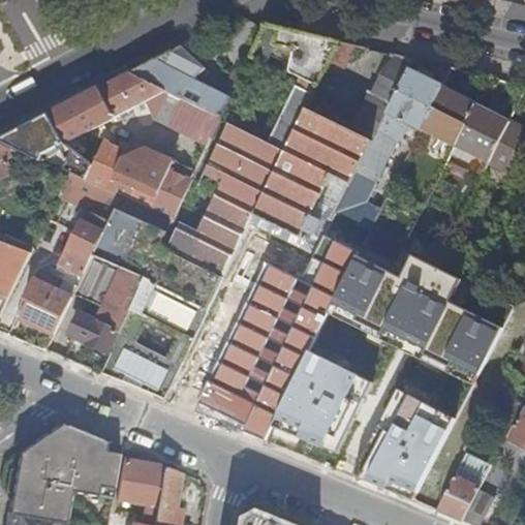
[(336,39),(263,22),(247,55),(245,59),(259,66),(273,43),(290,48),(286,66),(284,74),(297,81),(265,137),(224,119),(194,184),(214,192),(195,233),(176,224),(165,247),(159,244),(172,216),(120,193),(109,216),(82,271),(72,291),(100,306),(93,320),(76,312),(66,334),(103,352),(115,331),(118,332),(99,371),(161,397),(219,278),(236,245),(247,222),(303,106),(326,61),(336,39)]
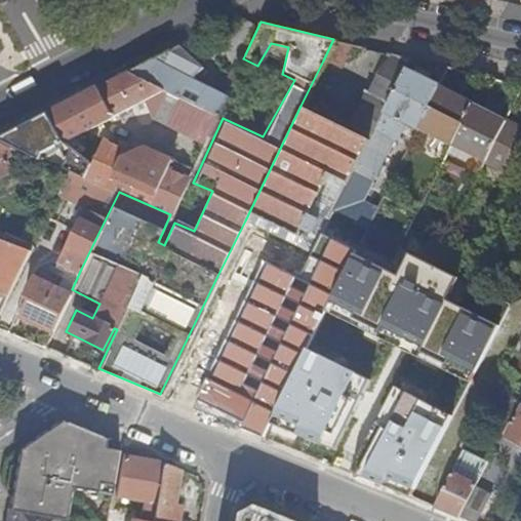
[(337,64),(347,42),(333,39),(323,61),(337,64)]
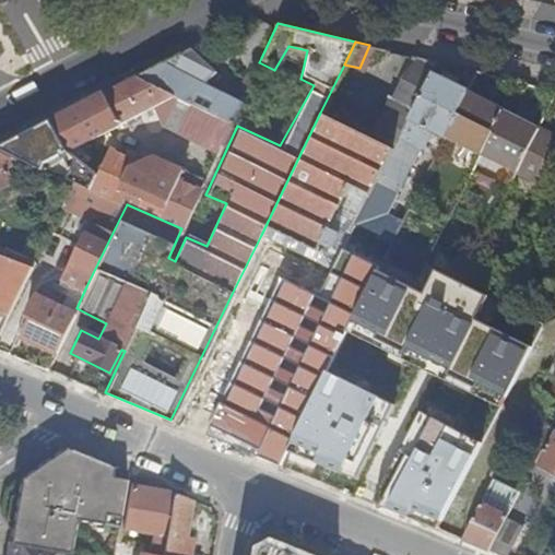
[(205,55),(192,44),(187,46),(201,59),(205,55)]
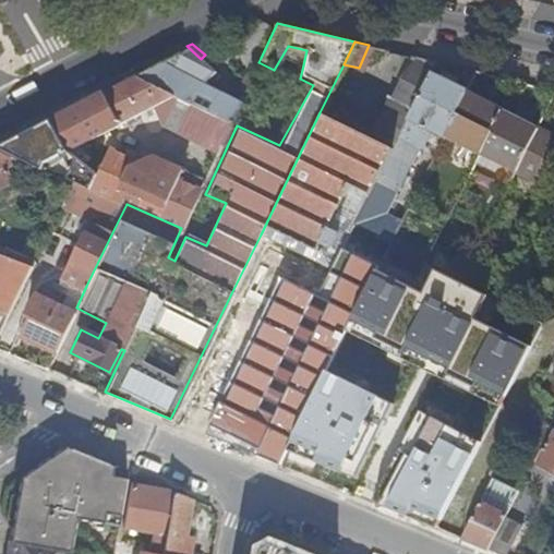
[(201,59),(187,46),(167,57),(133,74),(230,122),(240,103),(202,84),(206,77),(212,81),(217,73),(201,59)]
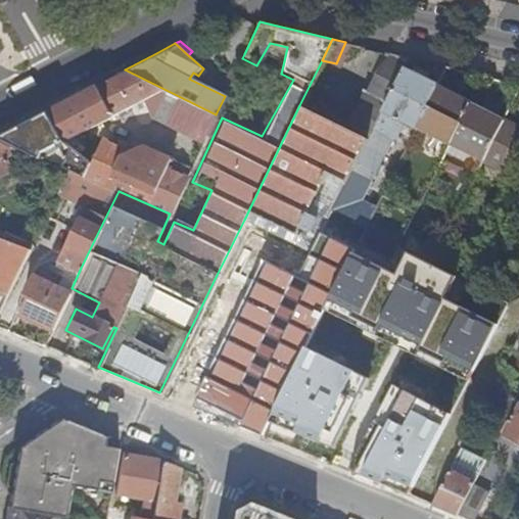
[(270,43),(256,65),(283,65),(287,47),(270,43)]
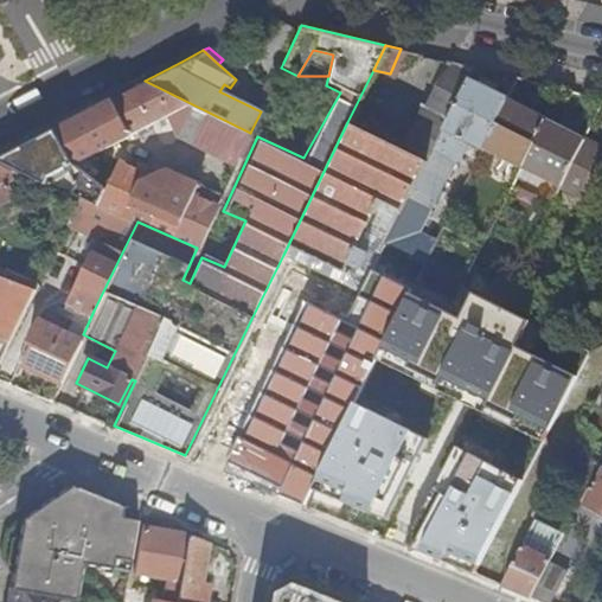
[(260,93),(268,96),(275,79),(281,68),(283,63),(270,57),(262,74),(268,76),(260,93)]
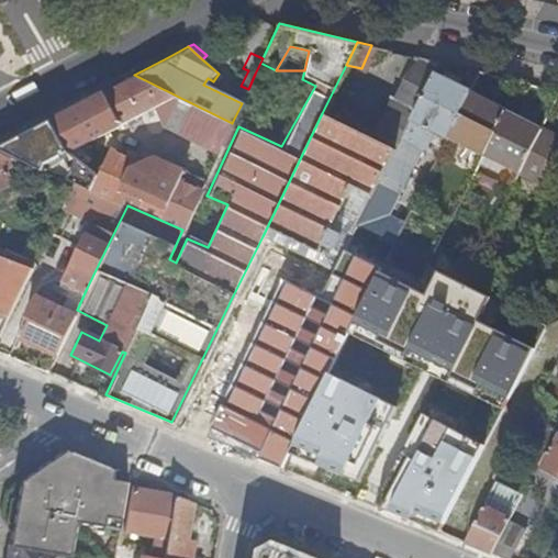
[(386,97),(367,135),(392,147),(430,73),(436,60),(415,55),(398,78),(389,97),(386,97)]
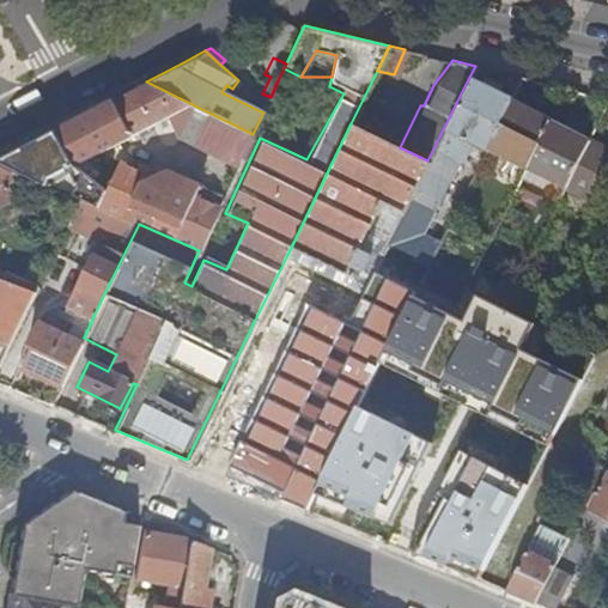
[(467,137),(482,145),(506,99),(468,79),(427,160),(385,243),(425,262),(436,241),(419,233),(437,198),(441,189),(456,159),(458,159),(467,146),(467,137)]
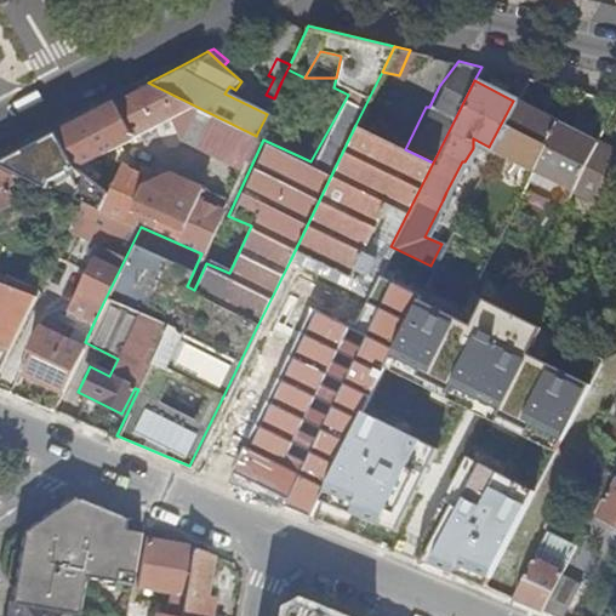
[(177,136),(241,169),(256,137),(256,136),(148,83),(55,131),(72,163),(104,147),(169,115),(177,136)]
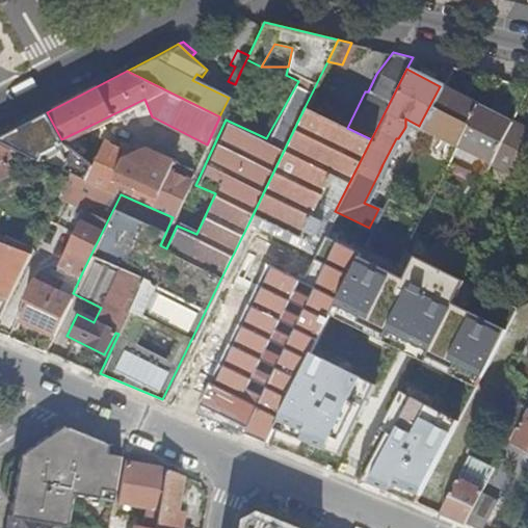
[(419,126),(454,143),(474,104),(440,86),(419,126)]
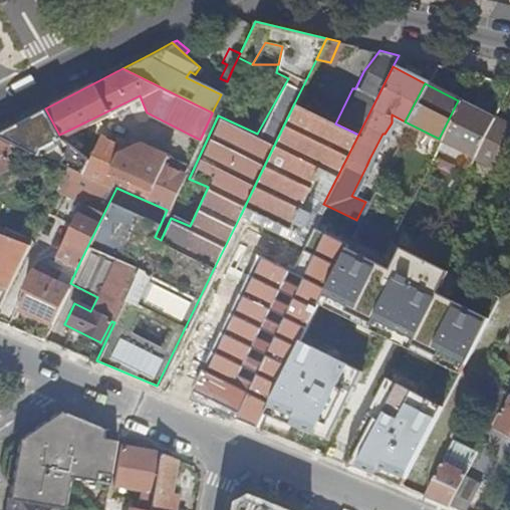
[(96,136),(184,174),(200,140),(147,112),(140,95),(86,121),(59,135),(80,153),(86,158),(96,136)]
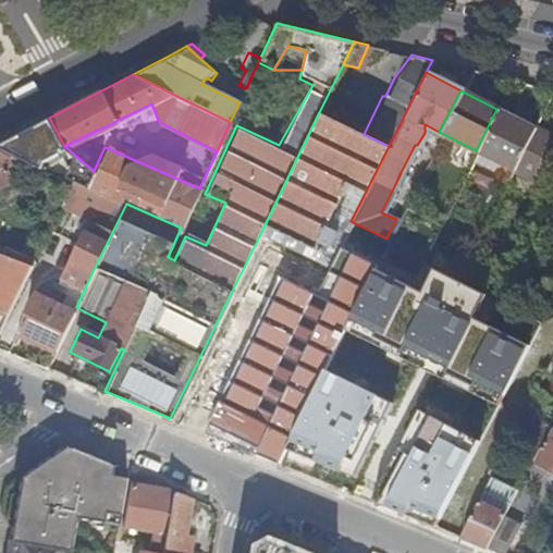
[(476,150),(492,159),(512,169),(532,180),(552,138),(552,137),(496,109),(476,150)]
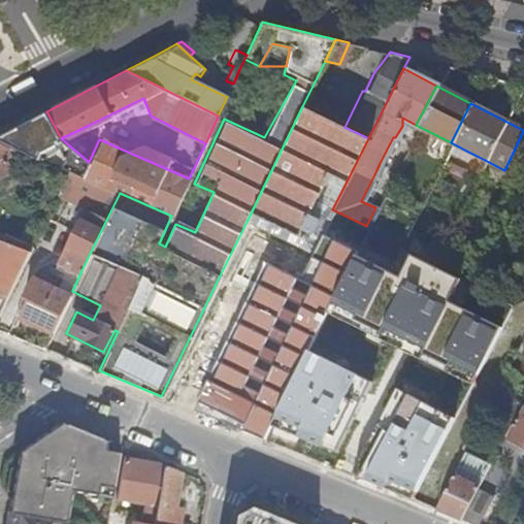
[(345,127),(302,106),(247,222),(280,237),(310,253),(317,240),(332,209),(368,138),(345,127)]
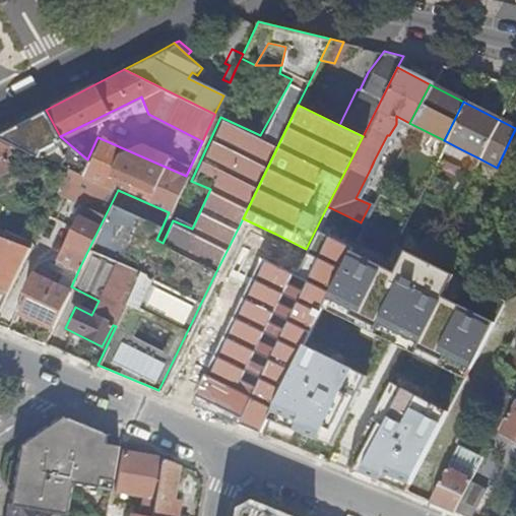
[(63,153),(58,165),(65,168),(80,175),(87,159),(81,154),(60,136),(46,110),(0,133),(0,139),(18,148),(37,155),(37,148),(49,142),(52,145),(63,153)]
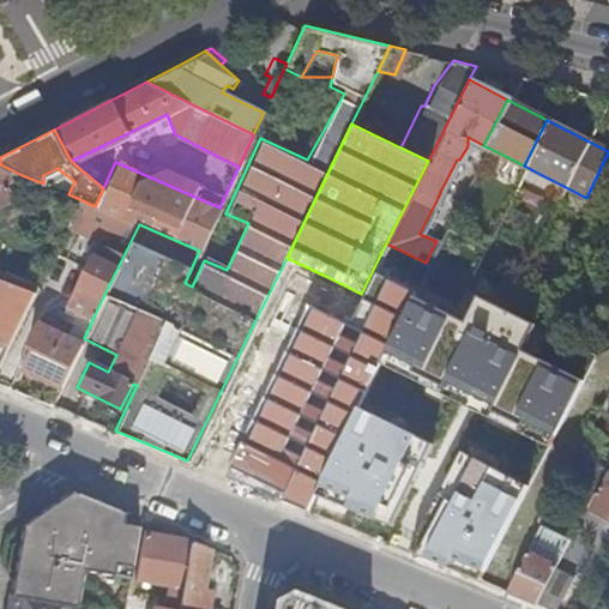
[(115,162),(103,188),(95,206),(139,224),(199,251),(219,207),(115,162)]
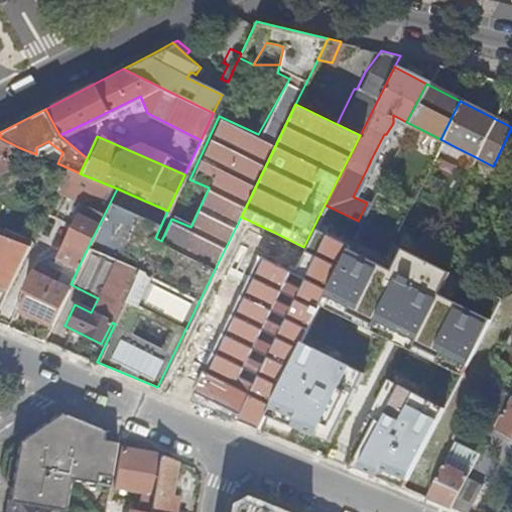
[(5,153),(18,147),(0,138),(0,170),(11,164),(5,153)]
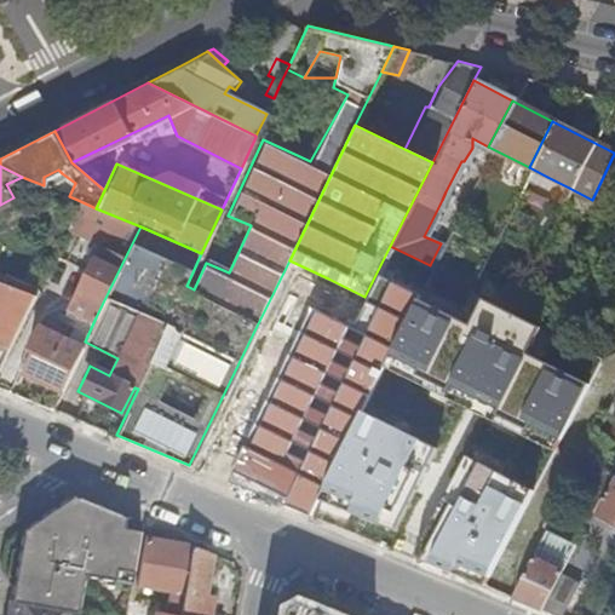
[(545,184),(547,177),(529,167),(526,174),(545,184)]
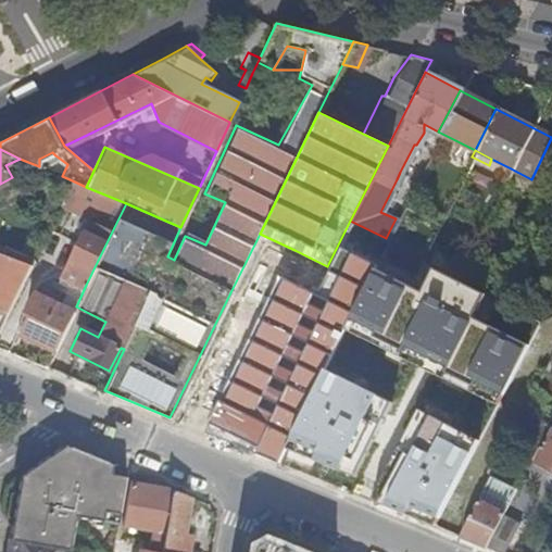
[(79,283),(86,285),(114,227),(126,203),(86,187),(70,179),(58,204),(85,216),(76,237),(59,275),(69,278),(79,283)]
